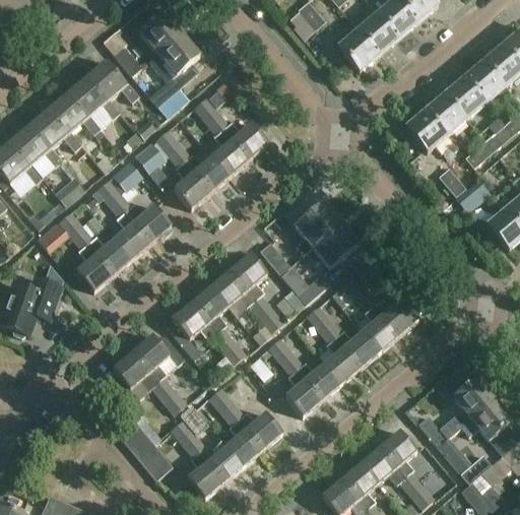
[(398,39),(418,22),(400,0),(393,0),(377,13),(398,39)]
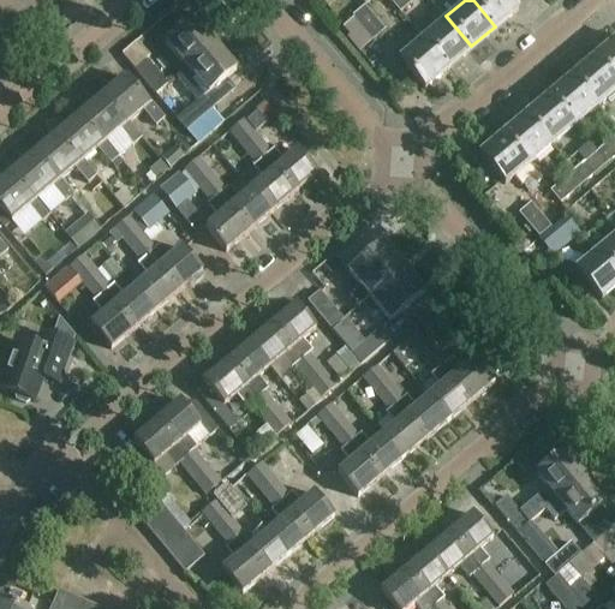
[(473,0),(495,27),(518,6),(512,0),(473,0)]
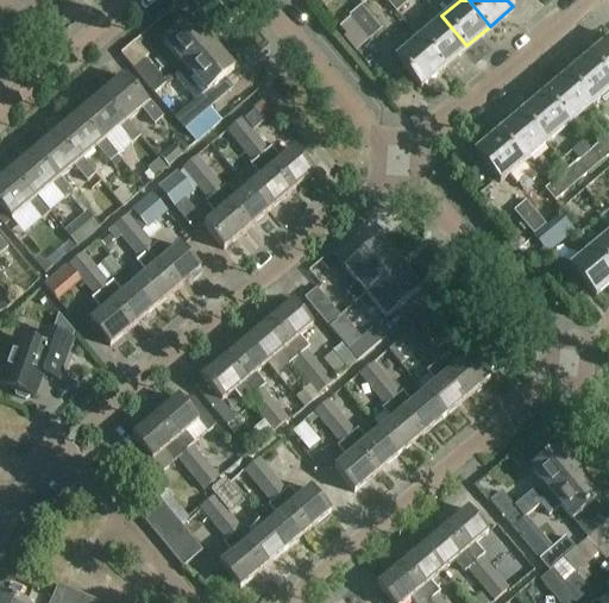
[(357,46),(382,26),(362,2),(338,23),(357,46)]
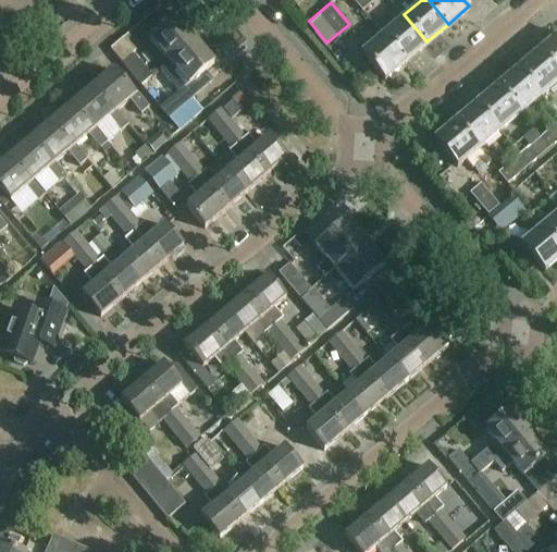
[(168,58),(194,35),(173,12),(147,34),(168,58)]
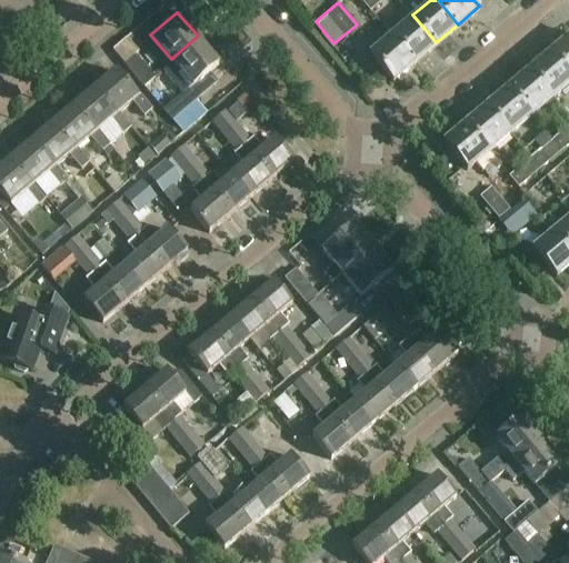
[(412,14),(391,33),(415,61),(436,42),(412,14)]
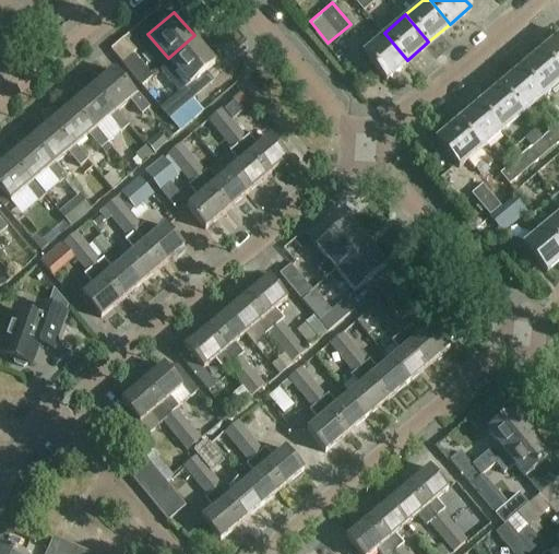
[(407,60),(384,33),(379,26),(372,33),(377,38),(363,50),(385,78),(407,60)]
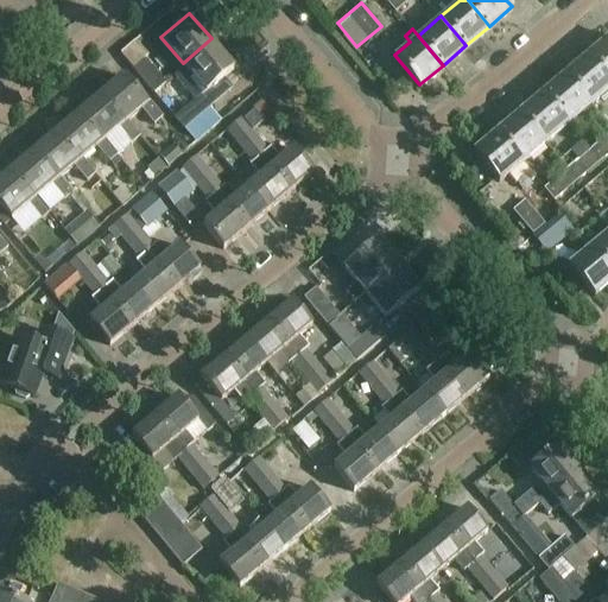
[(607,35),(589,51),(607,74),(607,35)]
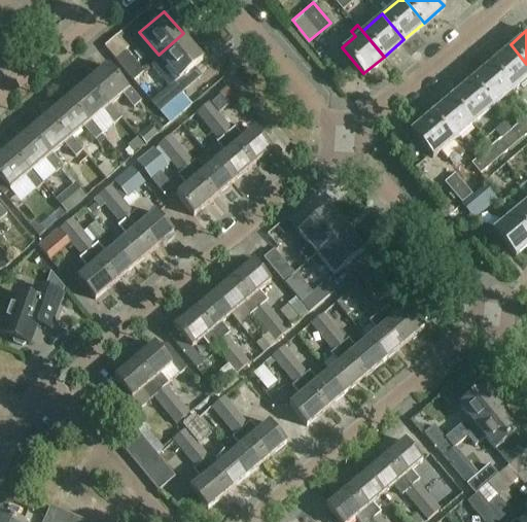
[(183,33),(159,55),(160,56),(151,64),(170,84),(152,99),(171,120),(191,102),(174,79),(177,76),(202,56),(183,33)]
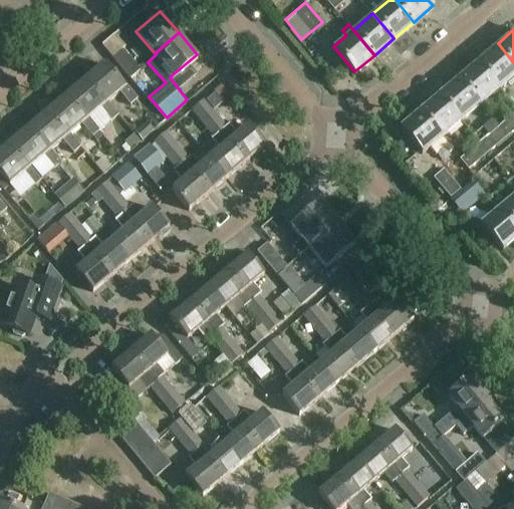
[(500,84),(513,72),(513,62),(498,43),(479,60),(500,84)]
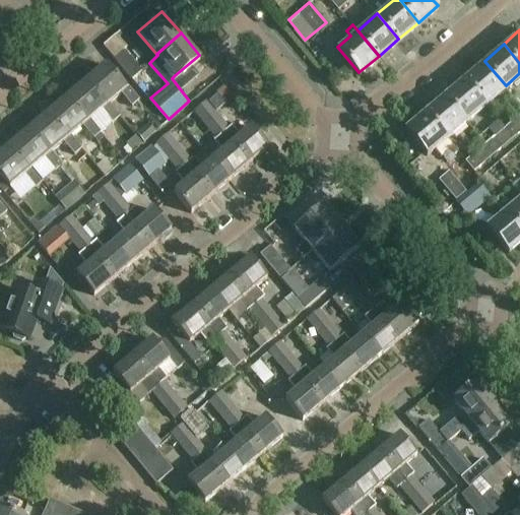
[(131,77),(141,68),(123,47),(113,55),(131,77)]
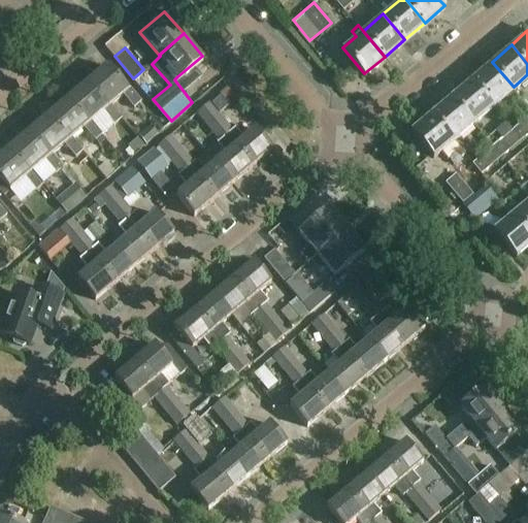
[(106,102),(110,99),(122,89),(134,102),(140,97),(129,82),(126,85),(105,61),(86,78),(106,102)]
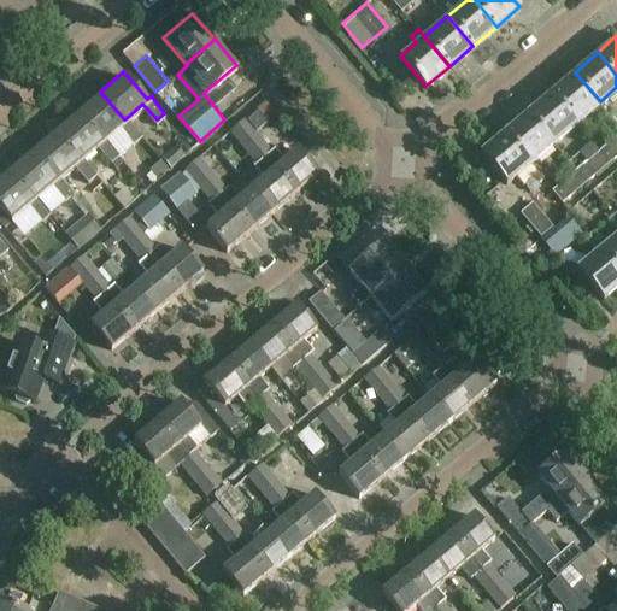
[(576,122),(600,101),(575,72),(551,92),(576,122)]
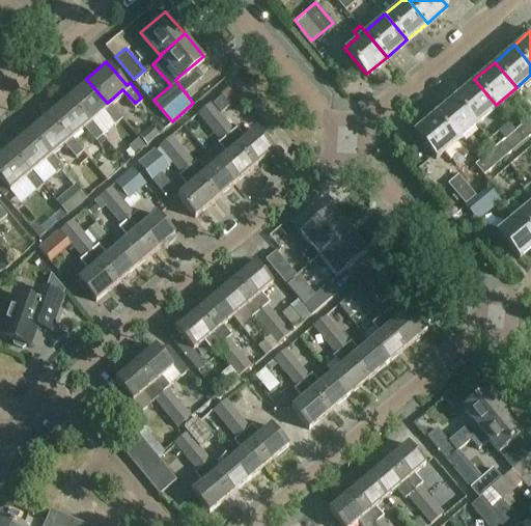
[(122,113),(111,100),(107,103),(86,79),(66,94),(87,119),(91,115),(103,106),(114,120),(122,113)]
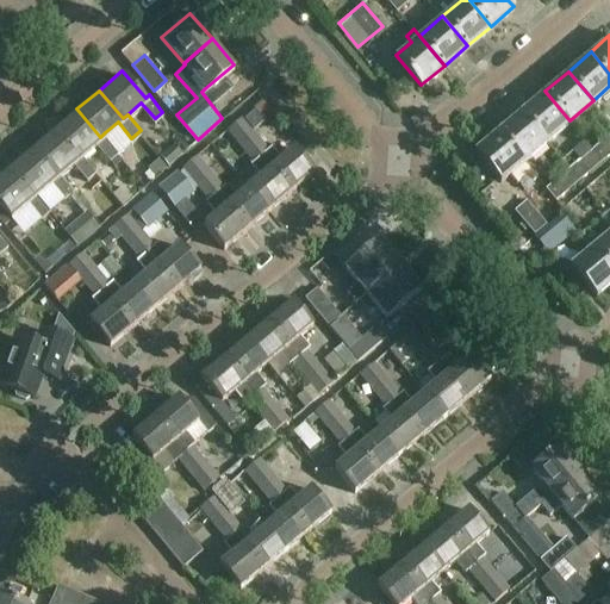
[(522,111),(547,139),(570,120),(545,91),(522,111)]
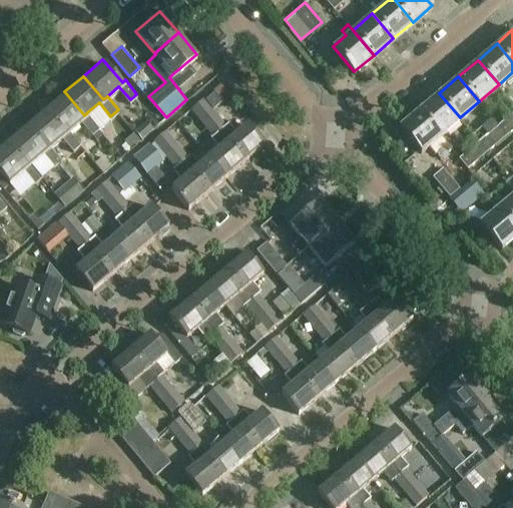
[(512,82),(422,155),(431,165),(512,99),(512,82)]
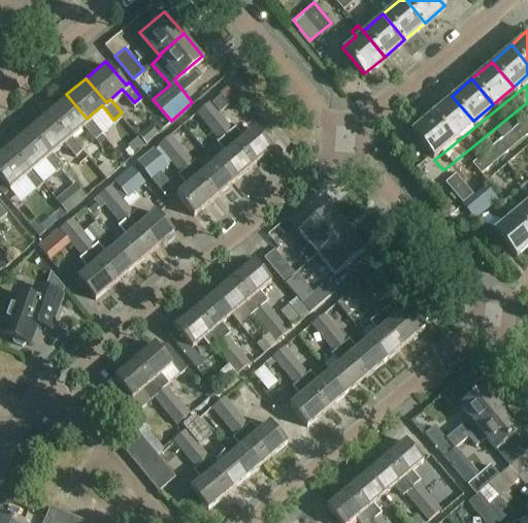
[(146,93),(122,112),(133,126),(157,106),(146,93)]
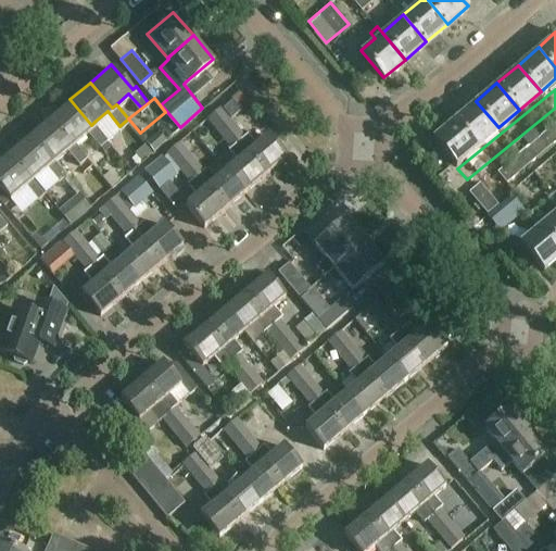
[(241,108),(232,98),(224,107),(231,116),(241,108)]
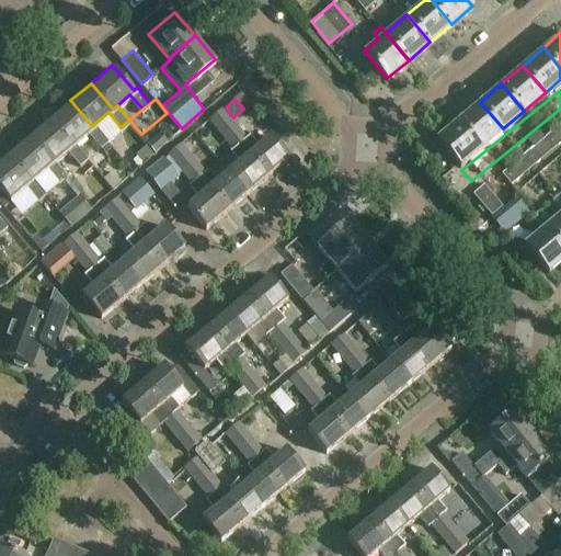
[(109,137),(96,122),(92,126),(70,100),(49,117),(71,144),(75,140),(88,129),(100,145),(109,137)]
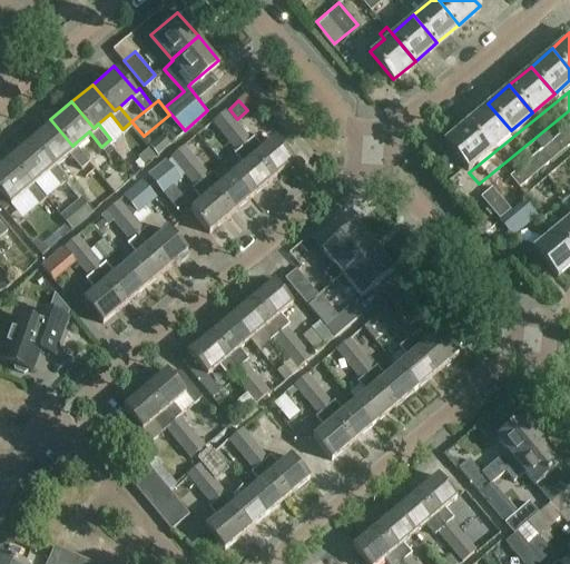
[(489,149),(511,130),(488,104),(465,121),(489,149)]
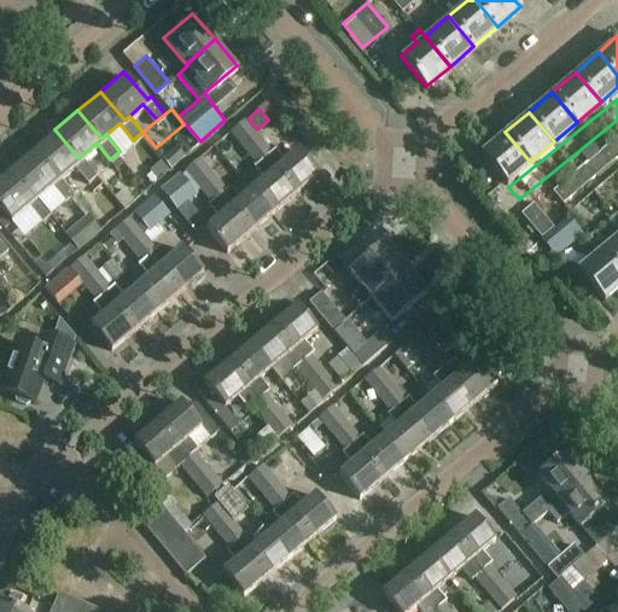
[(231,129),(243,144),(258,130),(257,129),(249,118),(245,116),(231,129)]
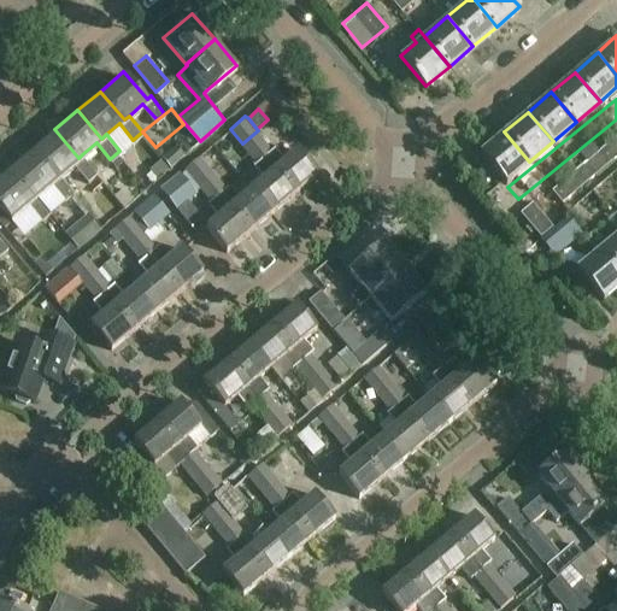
[(56,176),(60,172),(72,163),(86,178),(95,170),(82,154),(78,158),(54,129),(31,148),(56,176)]
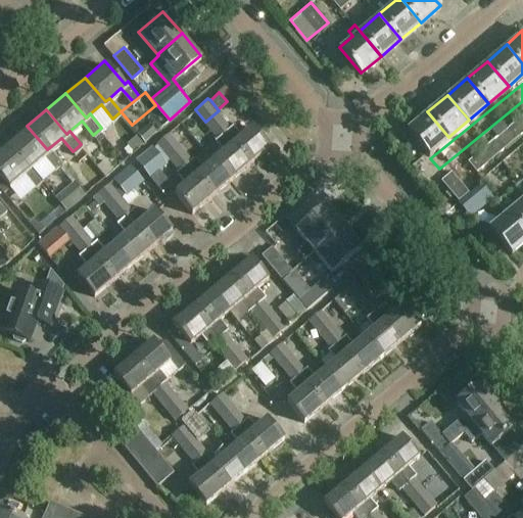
[(205,122),(218,137),(225,131),(249,159),(269,144),(251,124),(241,133),(234,124),(232,125),(219,110),(205,122)]
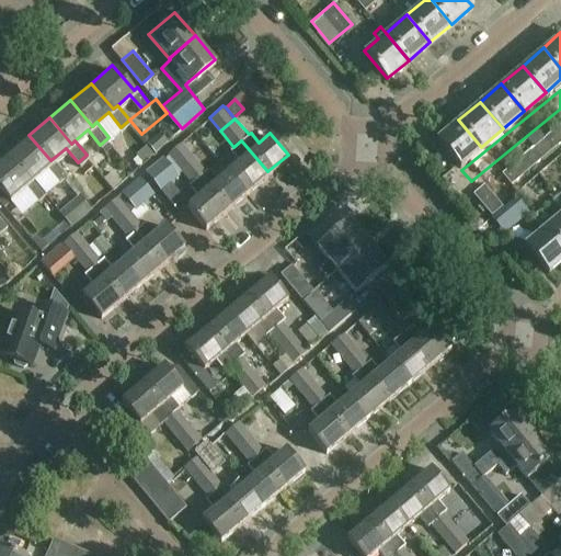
[(460,165),(481,147),(458,120),(437,137),(460,165)]
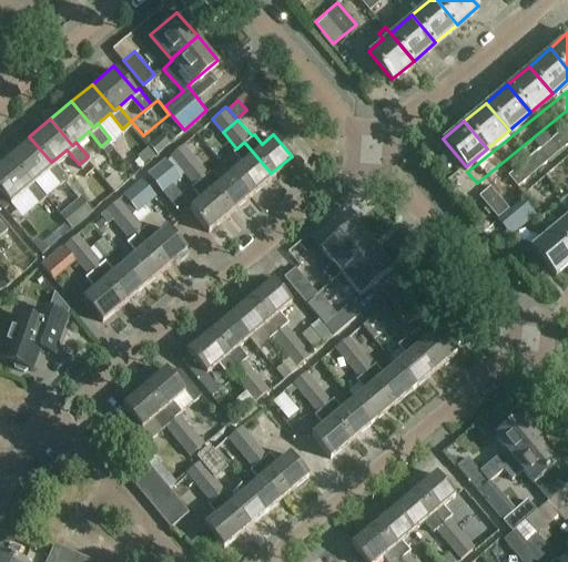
[(567,122),(551,136),(560,149),(567,142),(567,122)]
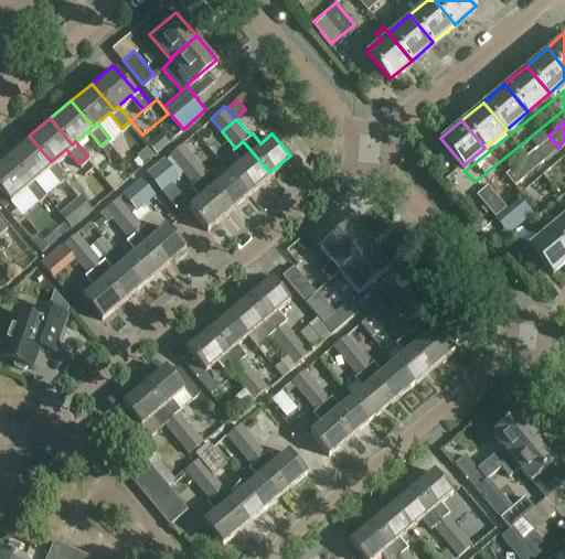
[(157,151),(170,139),(161,130),(148,142),(157,151)]
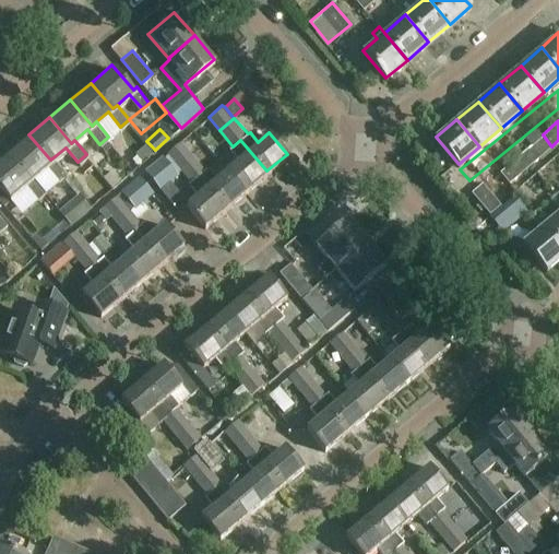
[(122,132),(96,152),(103,162),(130,141),(122,132)]
